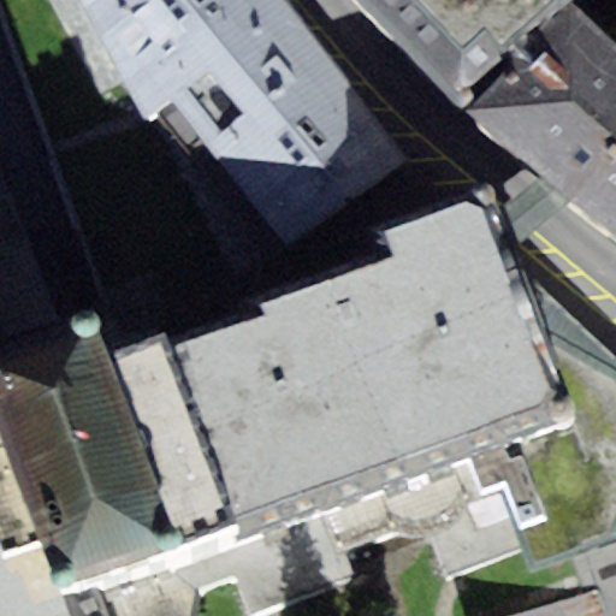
[(286,247),(408,159),(285,0),(83,0),(148,120),(175,101),(286,247)]
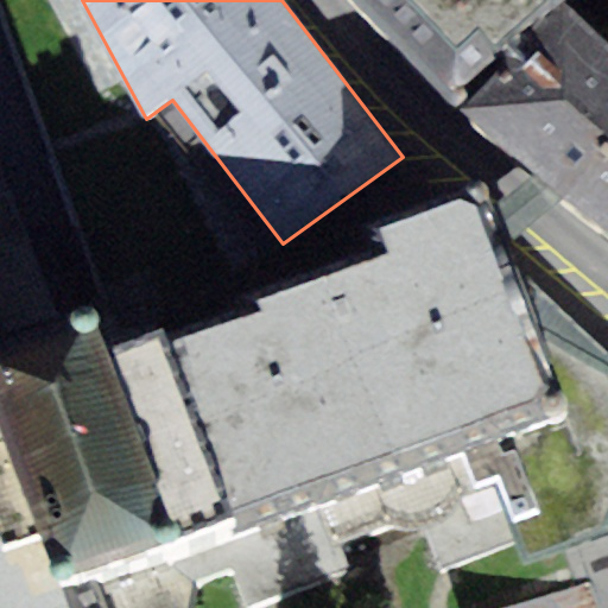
[(564,0),(375,0),(461,97),(564,0)]
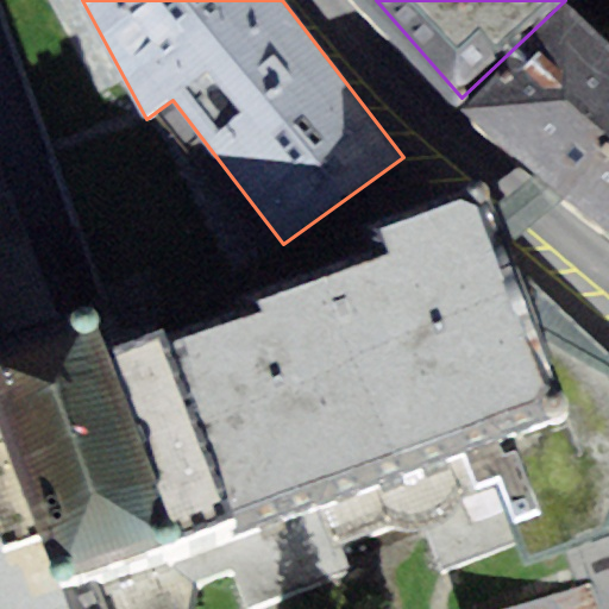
[(462,98),(608,223),(608,39),(565,0),(462,98)]
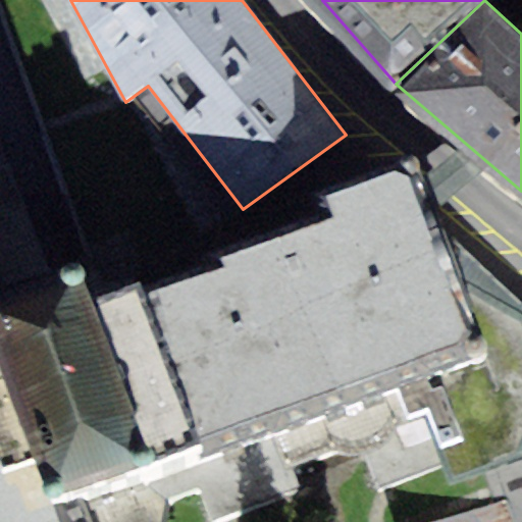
[(450,485),(521,457),(521,303),(507,296),(489,292),(460,223),(440,227),(411,175),(396,169),(330,195),(335,216),(221,257),(225,267),(138,294),(134,286),(94,300),(80,261),(0,288),(0,285),(0,521),(166,521),(171,499),(201,486),(213,521),(301,484),(294,464),(335,451),(365,456),(379,491),(444,466),(450,485)]
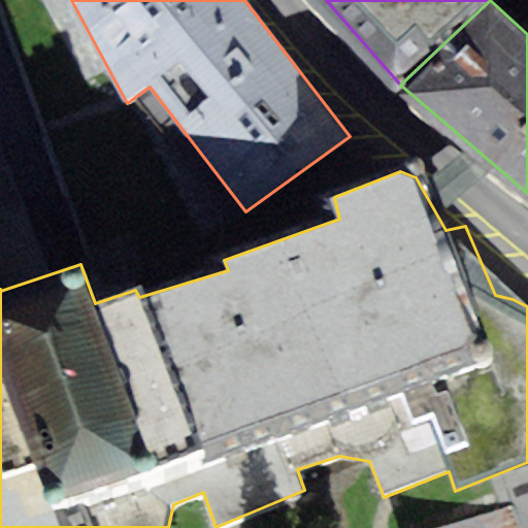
[(522,527),(516,506),(444,527),(522,527)]
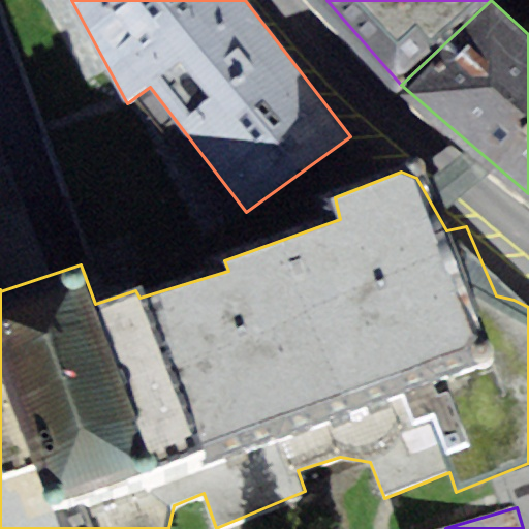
All buildings are outlined.
